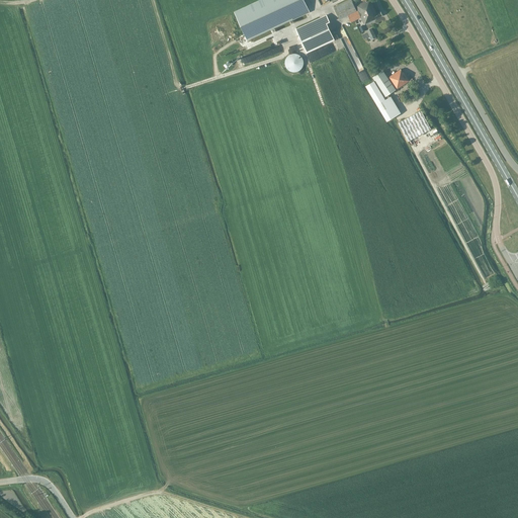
[(310,12),(304,0),(259,0),(235,12),(248,40),(310,12)]
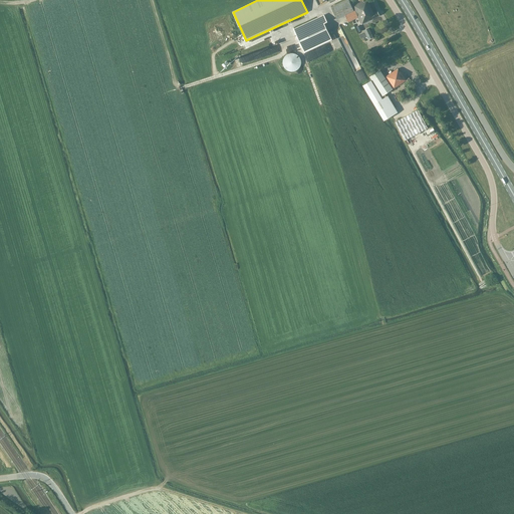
[(362,1),(351,6),(348,0),(346,0),(331,7),(337,19),(353,11),(345,16),(347,22),(358,18),(361,24),(362,24),(379,15),(377,11),(373,13),(367,0),(366,0),(363,2),(362,1)]
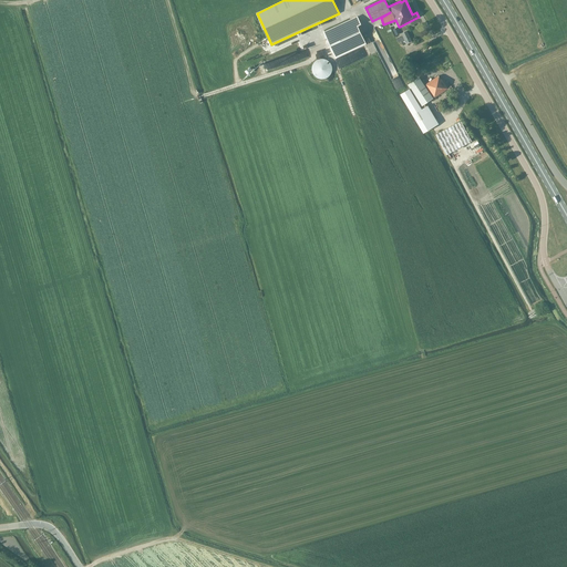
[(325,32),(323,32),(336,58),(366,43),(360,31),(358,26),(361,24),(358,17),(325,32)]
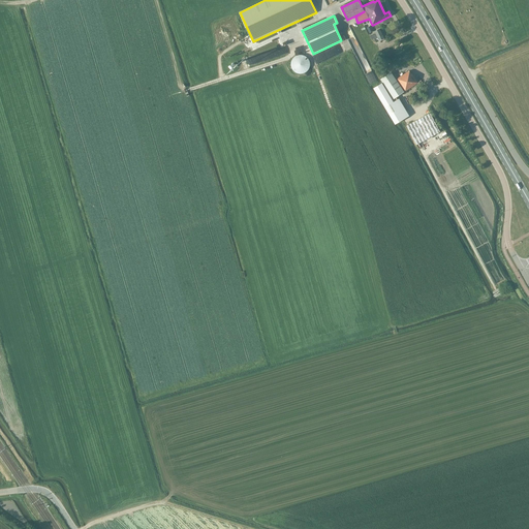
[(379,41),(384,38),(379,29),(374,31),(375,34),(372,35),(370,36),(371,39),(373,38),(374,39),(377,38),(379,41)]
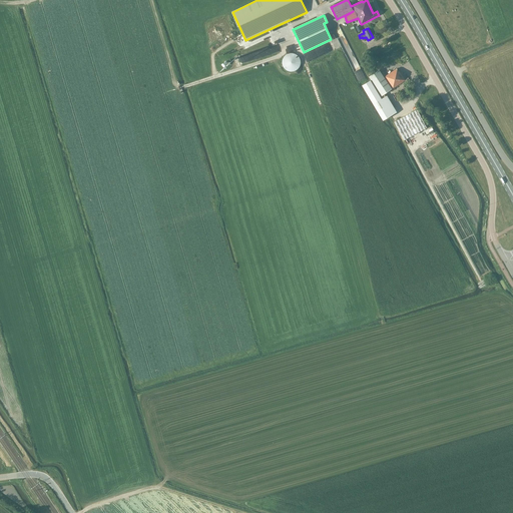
[(241,55),(243,60),(254,57),(253,51),(241,55)]
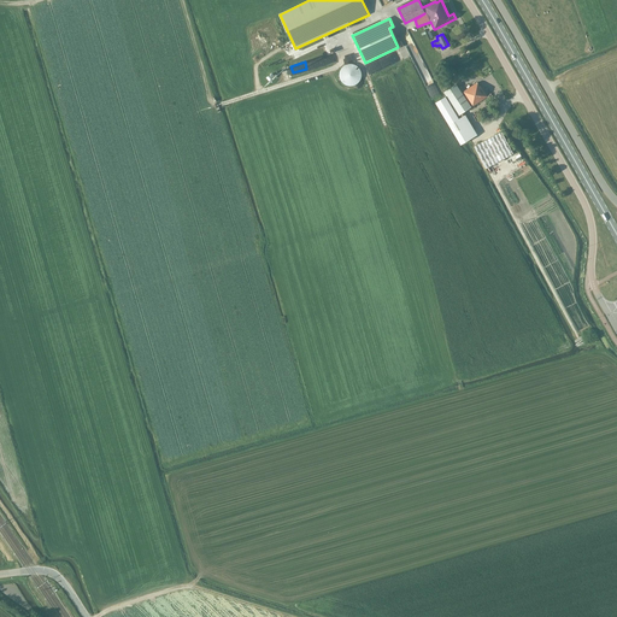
[(340,74),(340,76),(340,77),(340,80),(341,81),(342,82),(344,84),(346,84),(347,86),(350,86),(351,86),(353,86),(354,86),(357,84),(358,83),(359,82),(360,80),(360,78),(362,76),(362,75),(362,72),(360,71),(360,69),(359,68),(358,66),(356,65),(354,65),(353,64),(351,64),(348,64),(347,64),(346,65),(344,66),(342,68),(341,69),(340,70),(340,72),(340,74)]
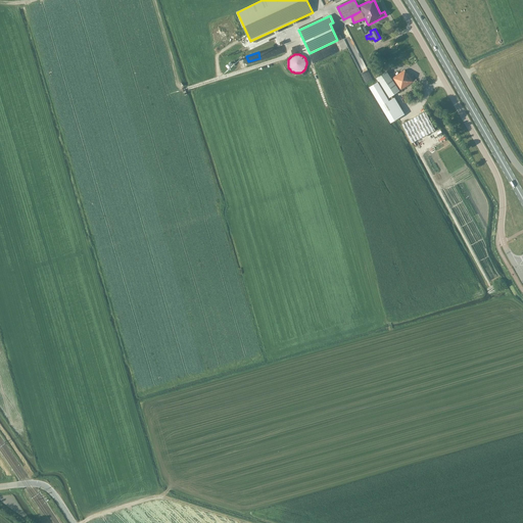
[(407,74),(405,70),(391,79),(387,72),(376,78),(378,81),(389,98),(391,96),(395,94),(413,82),(408,73),(407,74)]
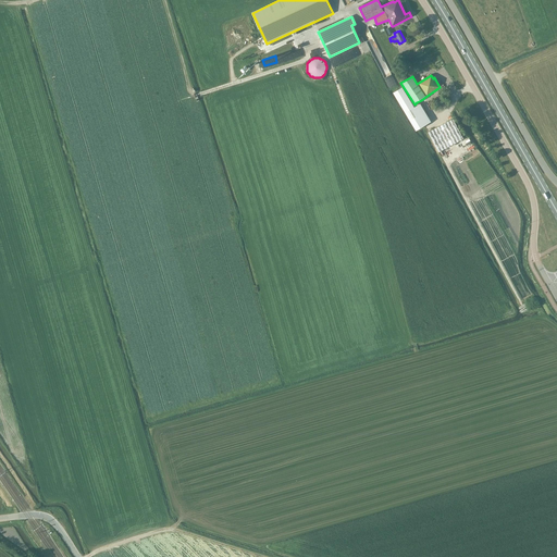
[(403,86),(393,93),(416,131),(421,127),(425,125),(431,122),(420,104),(419,104),(417,102),(415,104),(403,86)]
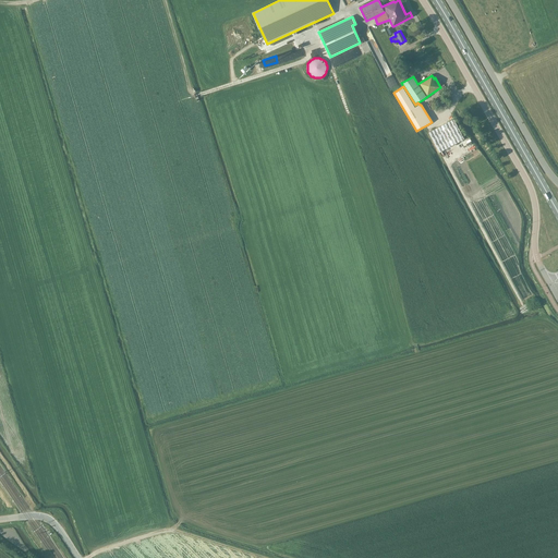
[(453,119),(429,132),(439,152),(464,138),(453,119)]
